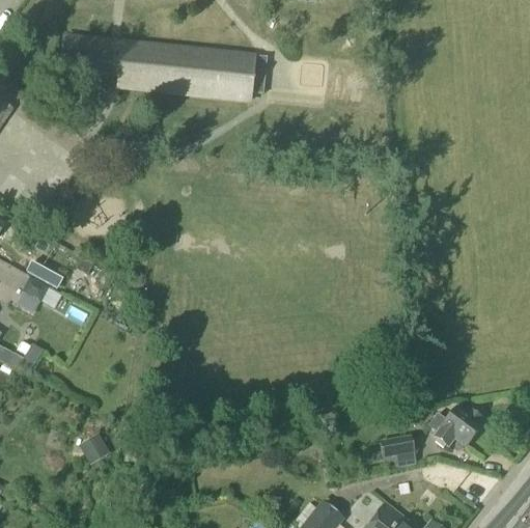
[(101,75),(117,77),(116,88),(117,88),(252,102),(253,92),(263,92),(265,81),(267,61),(268,55),(266,55),(266,52),(253,51),(120,37),(111,36),(63,32),(60,71),(101,75)]
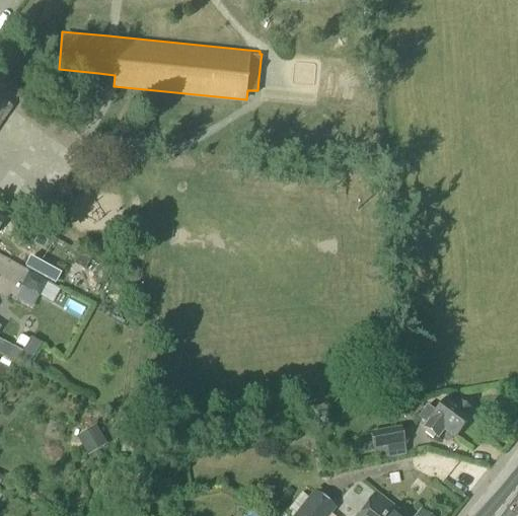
[(84,267),(89,259),(79,252),(75,262),(84,267)]
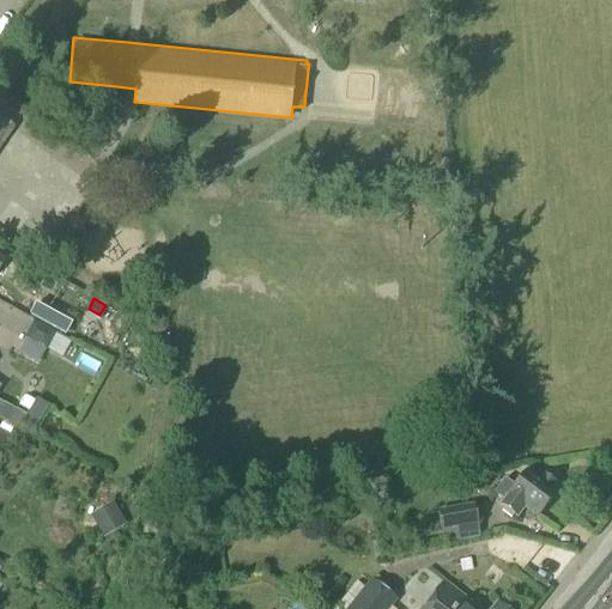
[(43,326),(35,342),(46,347),(54,332),(43,326)]
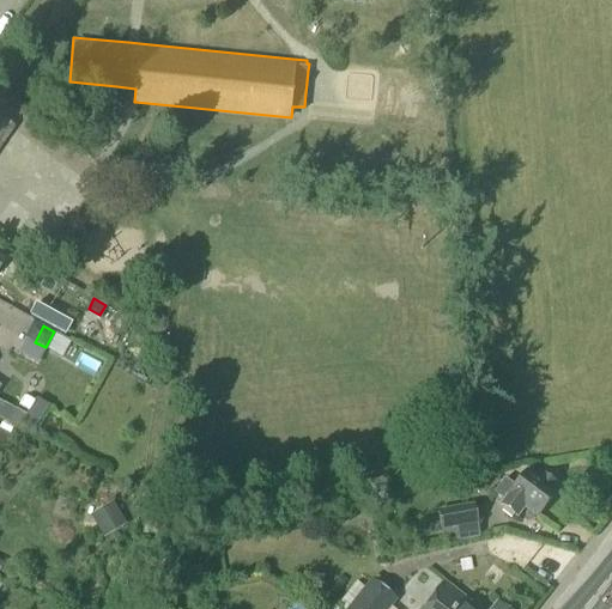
[(0,401),(0,414),(13,420),(18,408),(0,401)]
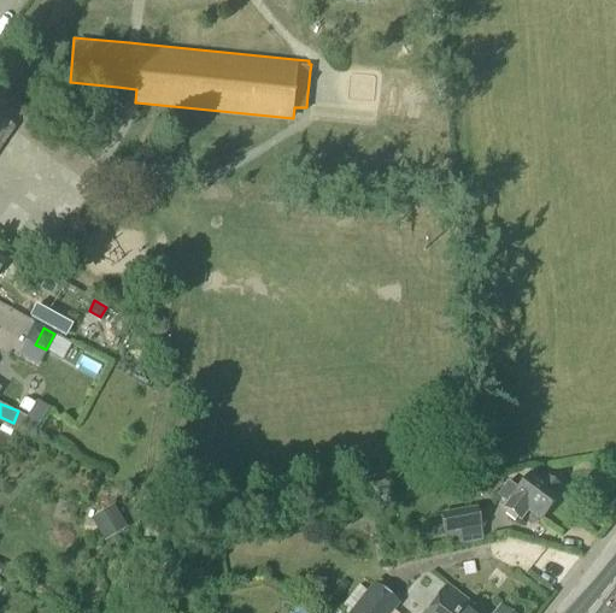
[(27,417),(21,429),(33,436),(39,424),(27,417)]
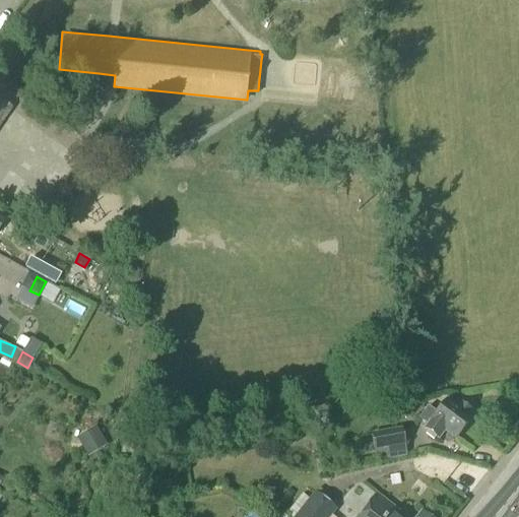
[(418,416),(428,424),(426,427),(438,437),(444,429),(455,437),(470,417),(466,414),(470,408),(461,401),(457,406),(447,399),(438,411),(428,404),(418,416)]
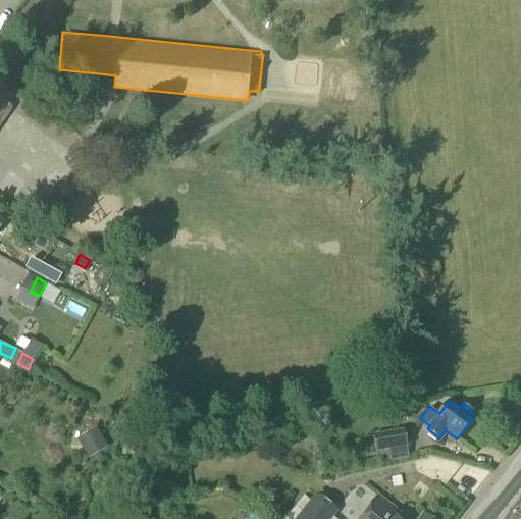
[(79,437),(89,456),(107,445),(96,426),(79,437)]
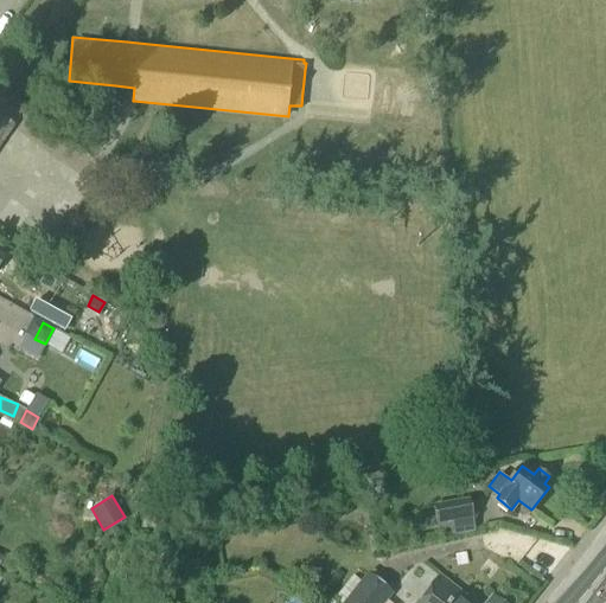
[(433,504),(438,530),(450,527),(448,523),(472,518),(469,498),(433,504)]
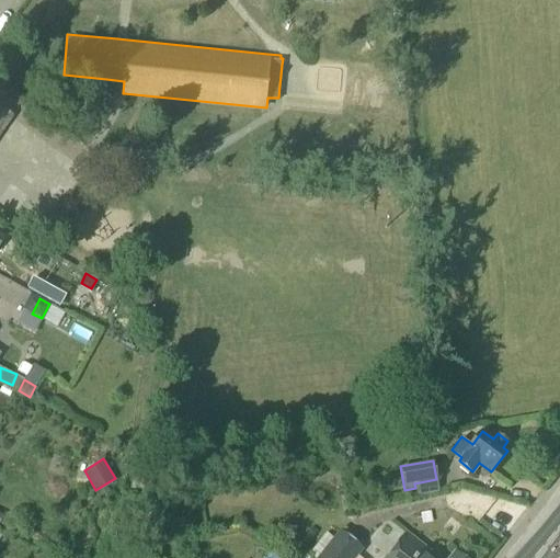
[(420,512),(422,523),(432,521),(430,510),(420,512)]
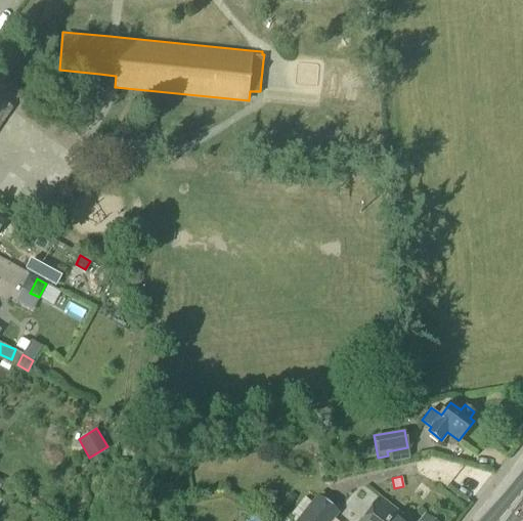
[(295,520),(330,520),(339,510),(317,493),(295,520)]
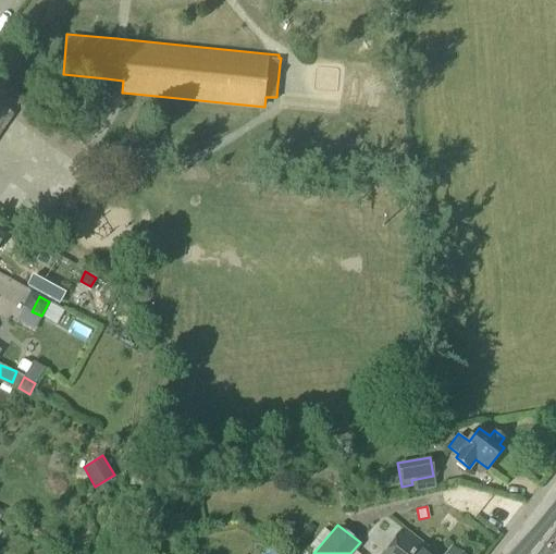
[(383,553),(456,553),(449,549),(445,553),(433,553),(434,553),(404,529),(383,553)]
